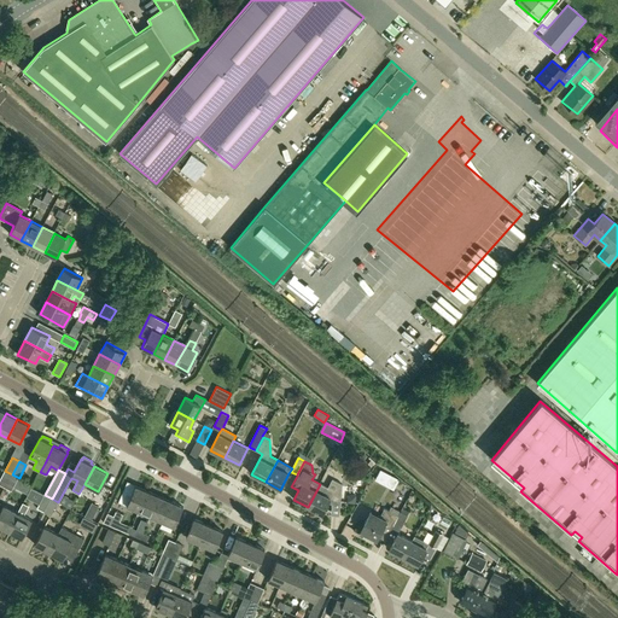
[(380,470),(374,481),(394,490),(400,479),(380,470)]
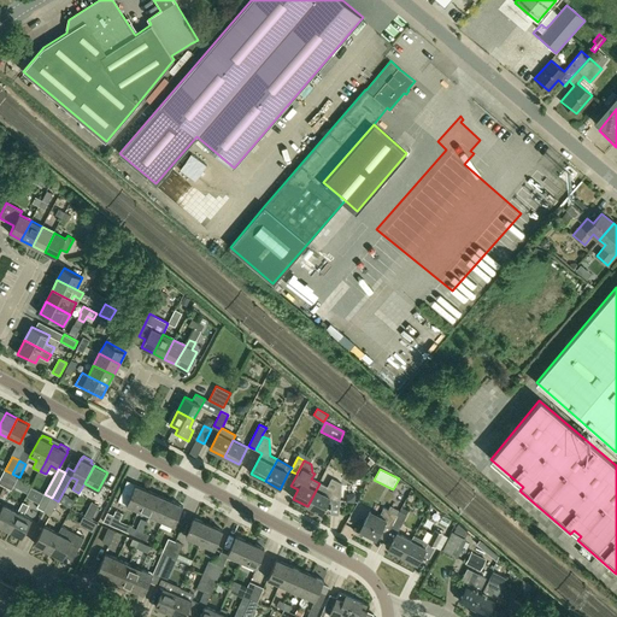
[(12,474),(5,470),(0,479),(0,483),(5,487),(12,474)]
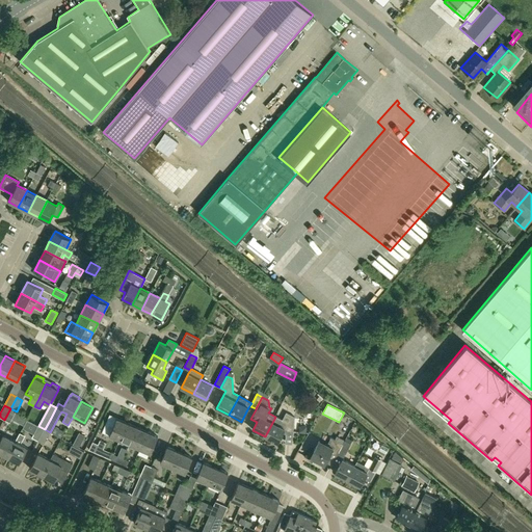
[(17,411),(10,408),(4,420),(10,423),(17,411)]
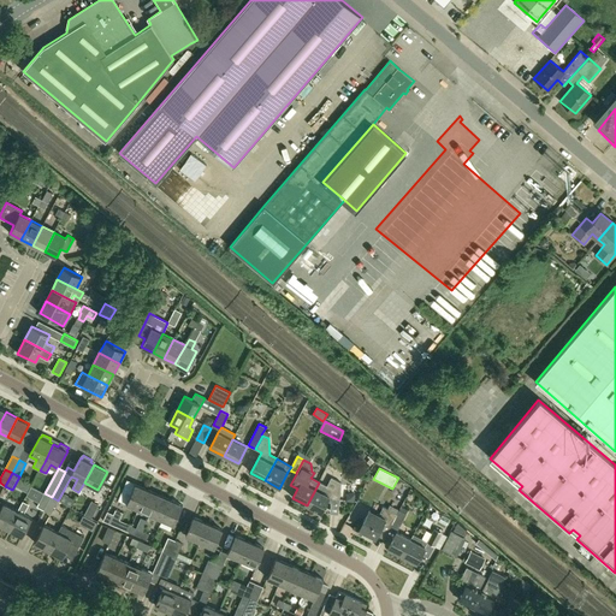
[(331,478),(327,486),(319,483),(307,505),(320,513),(329,498),(332,499),(339,499),(341,484),(341,483),(331,478)]
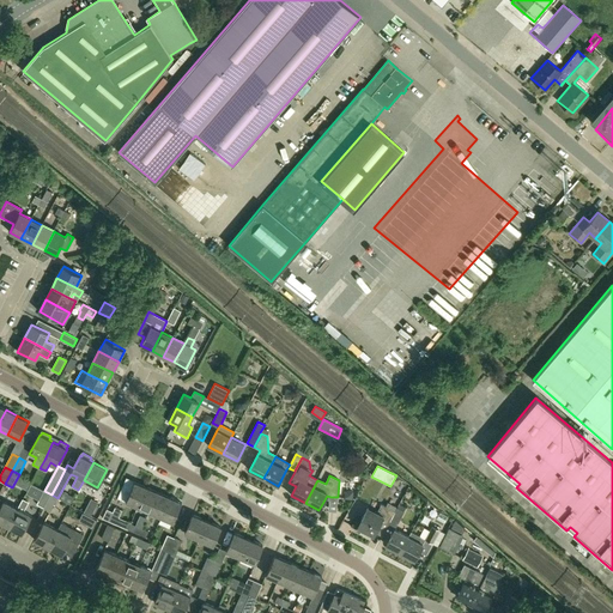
[(117,498),(126,502),(138,507),(146,487),(134,481),(132,489),(123,485),(117,498)]
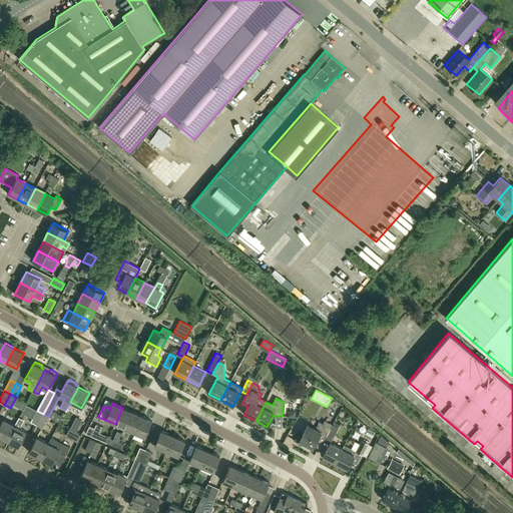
[(122,408),(115,424),(125,429),(132,412),(122,408)]
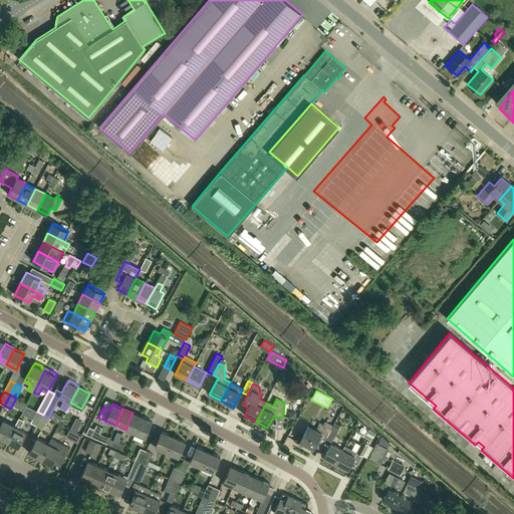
[(31,423),(37,426),(43,415),(37,412),(31,423)]
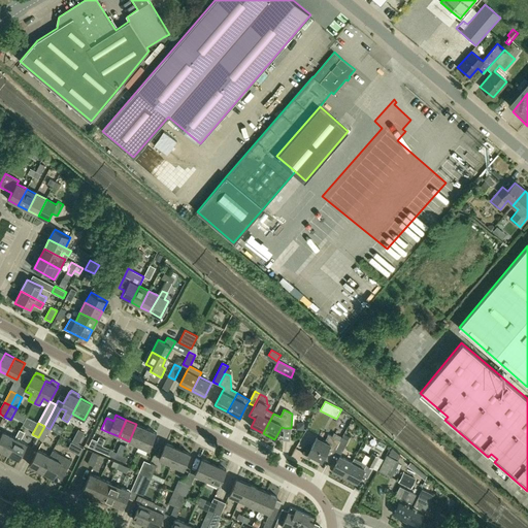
[(146,428),(136,424),(129,441),(139,446),(146,428)]
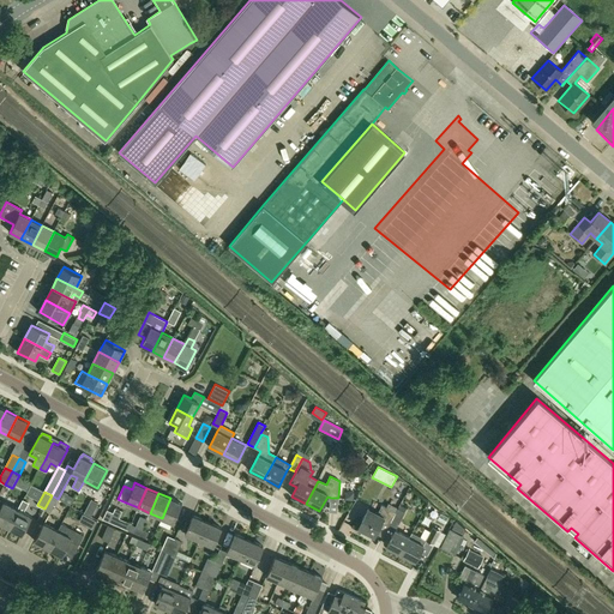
[(52,495),(44,509),(50,512),(58,499),(52,495)]
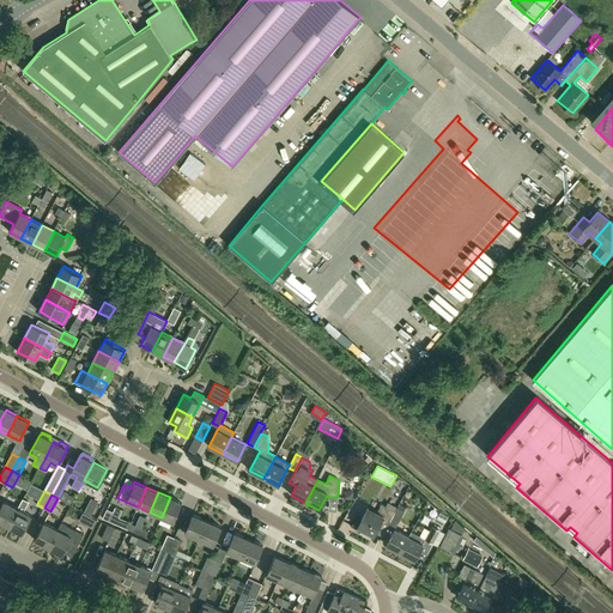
[(170,497),(162,517),(174,522),(182,503),(170,497)]
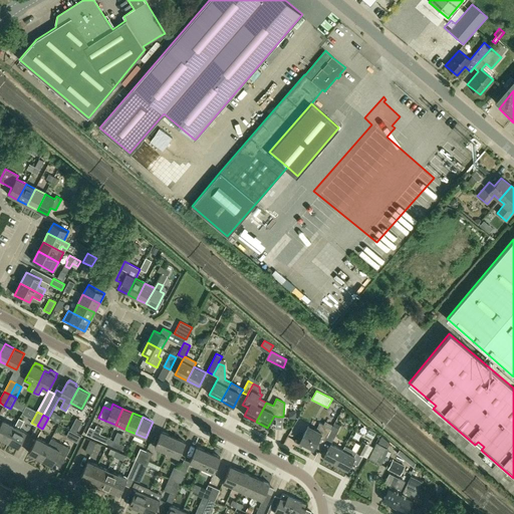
[(15,427),(7,442),(18,448),(26,433),(20,430),(24,421),(19,418),(18,421),(15,427)]
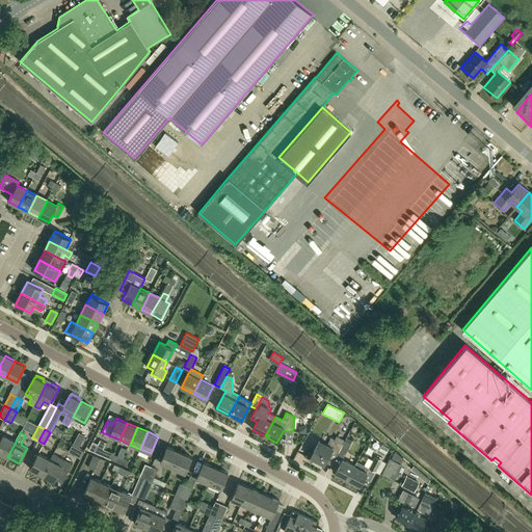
[(79,433),(73,445),(79,448),(85,436),(79,433)]
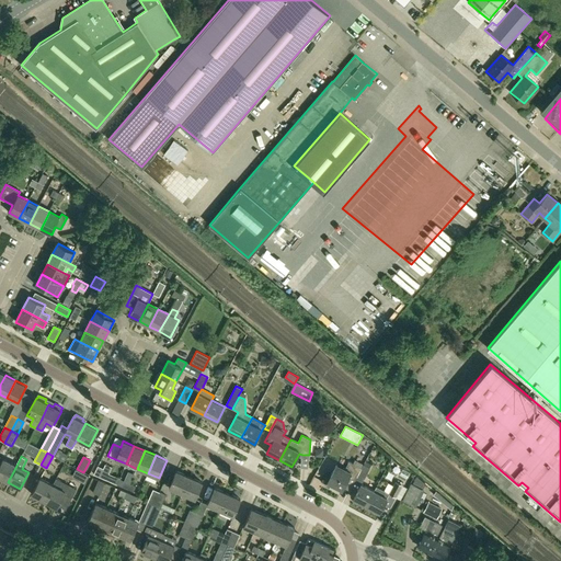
[(16,466),(10,462),(3,459),(0,465),(0,478),(8,482),(16,466)]
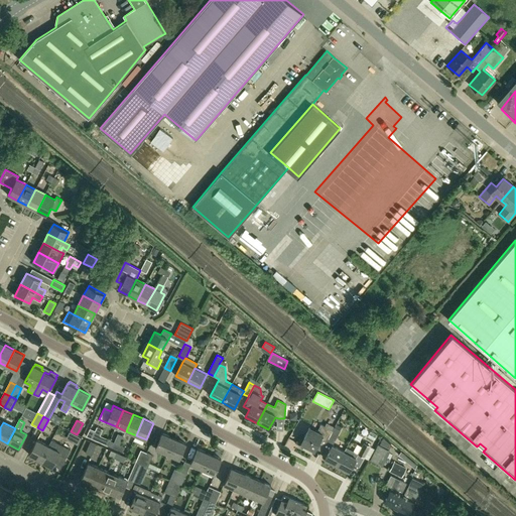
[(317,431),(309,427),(300,445),(307,449),(308,447),(314,450),(320,438),(327,441),(328,438),(333,430),(320,424),(317,431)]
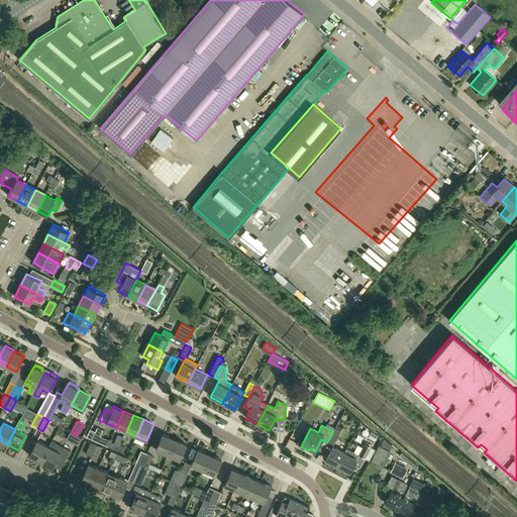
[(97,428),(92,439),(98,442),(103,430),(97,428)]
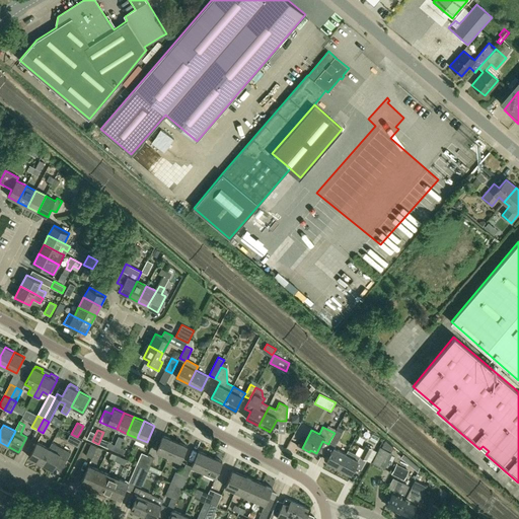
[(335,433),(329,441),(336,444),(342,433),(337,430),(335,433)]
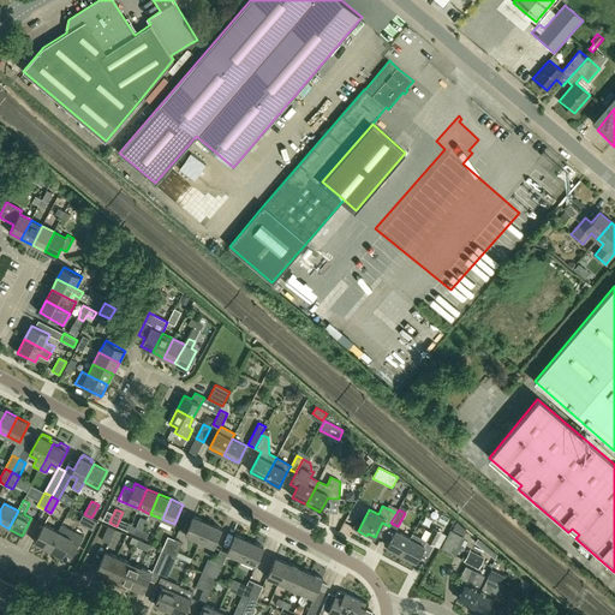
[(83,515),(79,523),(93,530),(95,525),(97,523),(96,523),(83,515)]
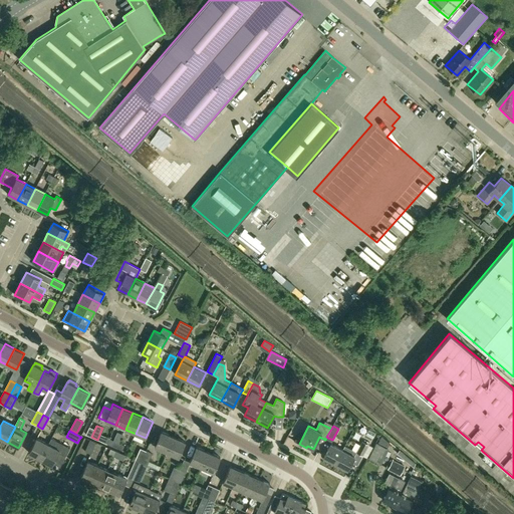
[(167,453),(174,437),(162,432),(155,447),(167,453)]
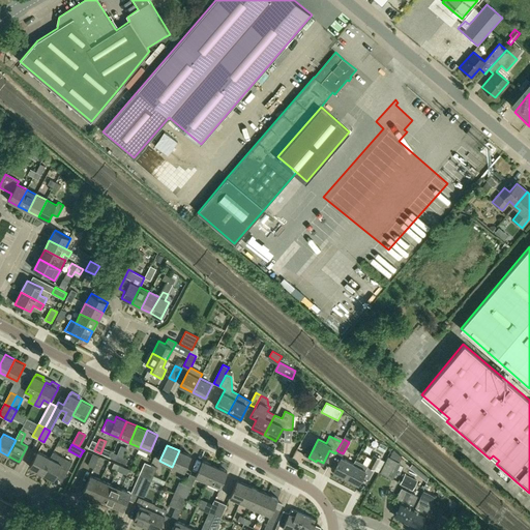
[(192,455),(179,450),(172,467),(184,472),(192,455)]
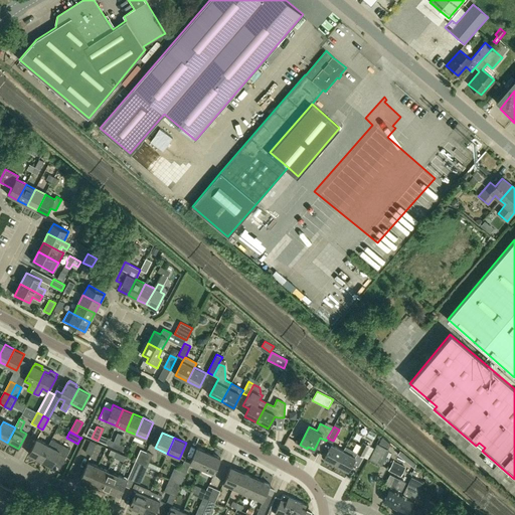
[(40,461),(48,446),(37,440),(29,455),(40,461)]
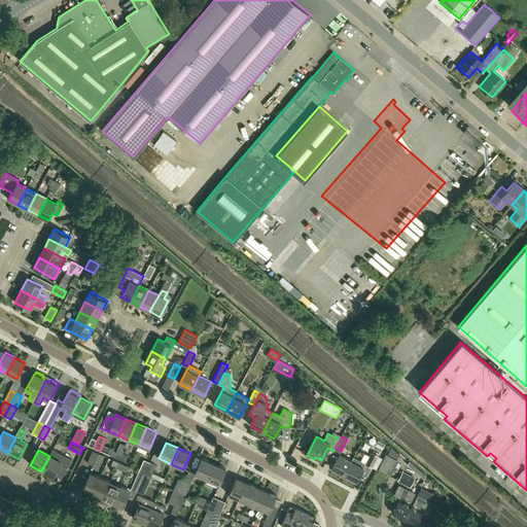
[(54,450),(49,456),(41,471),(43,471),(44,470),(46,472),(45,475),(51,479),(53,477),(54,478),(57,471),(63,475),(66,468),(68,468),(72,460),(54,450)]
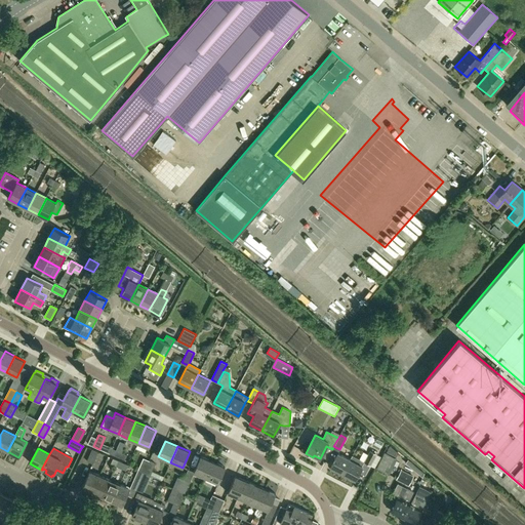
[(122,452),(117,450),(112,448),(110,453),(120,457),(122,452)]
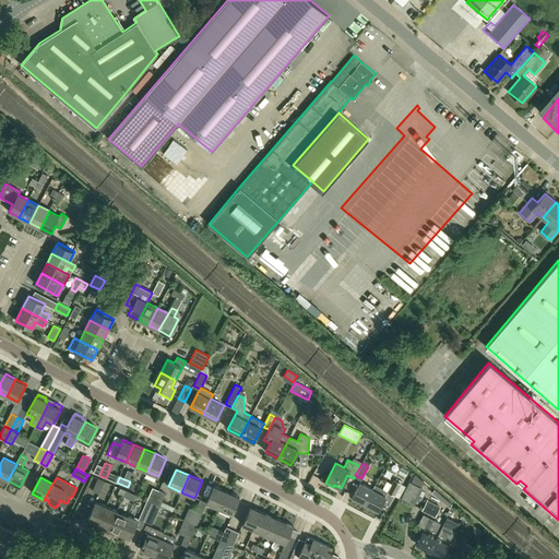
[(93,491),(99,494),(105,482),(98,478),(93,491)]
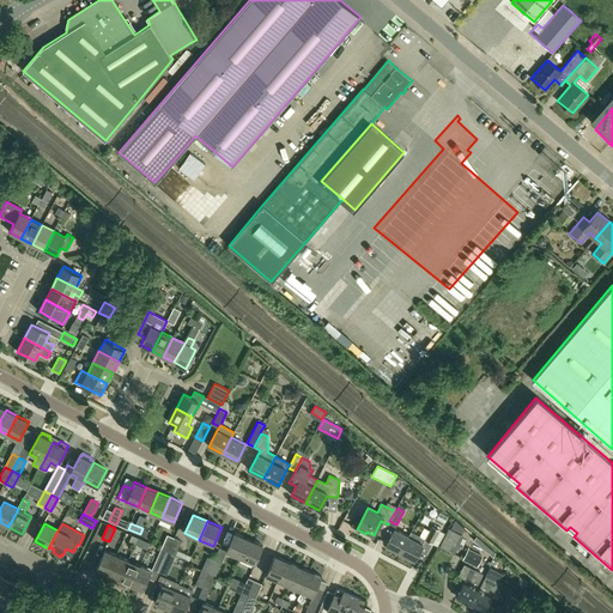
[(432,526),(425,539),(432,544),(439,529),(432,526)]
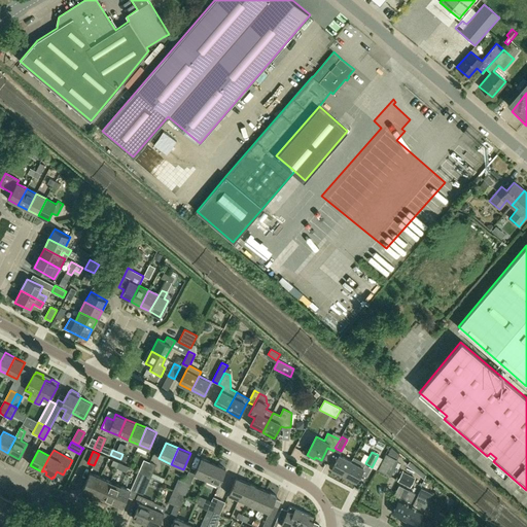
[(331,468),(344,475),(351,461),(339,454),(331,468)]
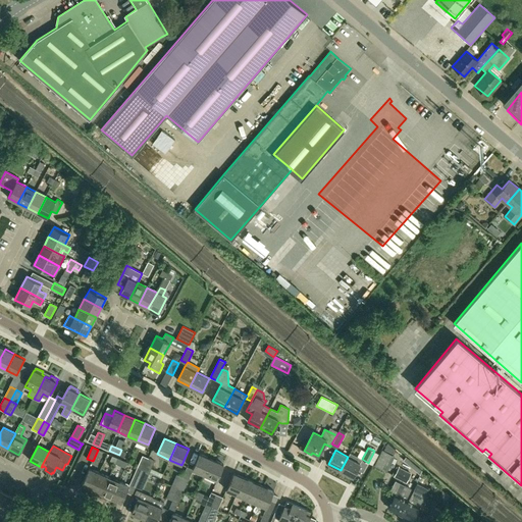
[(350,453),(348,457),(341,470),(353,477),(362,459),(358,457),(350,453)]
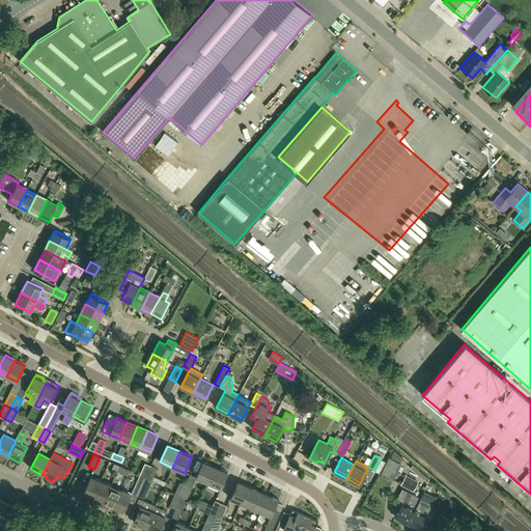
[(208,483),(216,467),(203,462),(196,478),(208,483)]
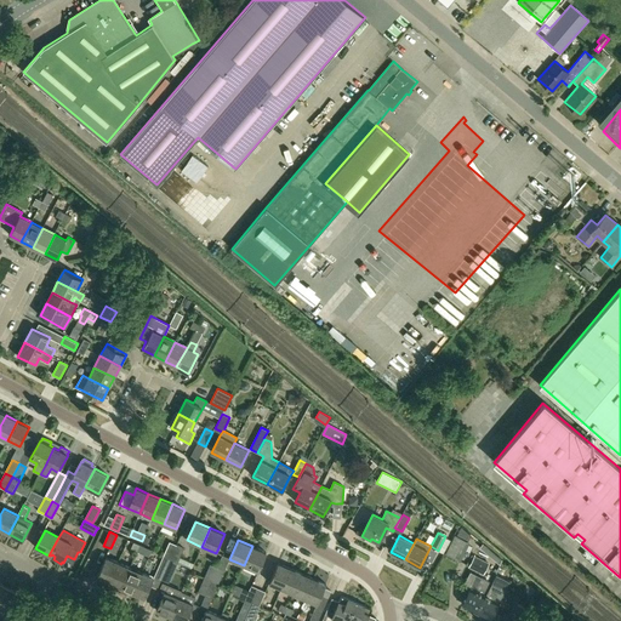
[(164,557),(170,559),(177,546),(170,542),(164,557)]
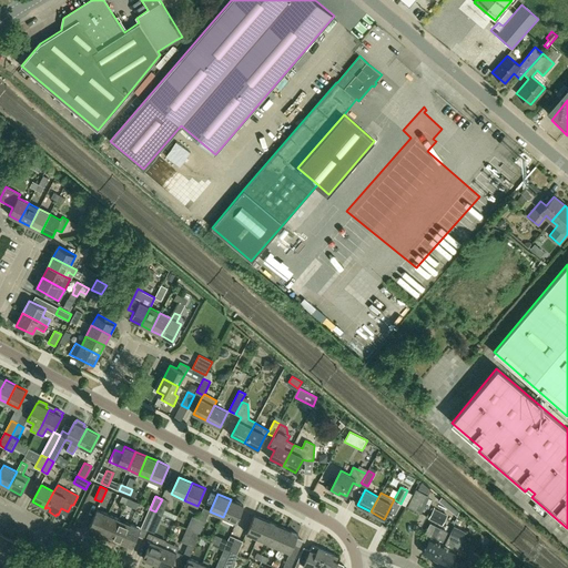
[(162,499),(155,511),(162,515),(169,501),(162,499)]
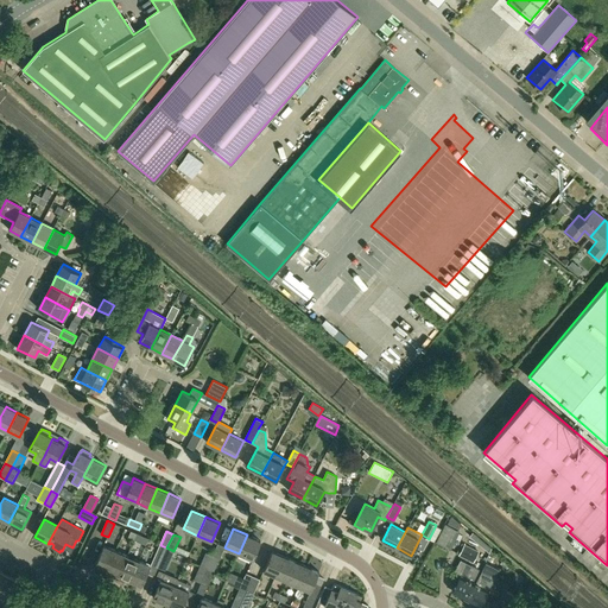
[(261,542),(247,534),(239,553),(253,559),(261,542)]
